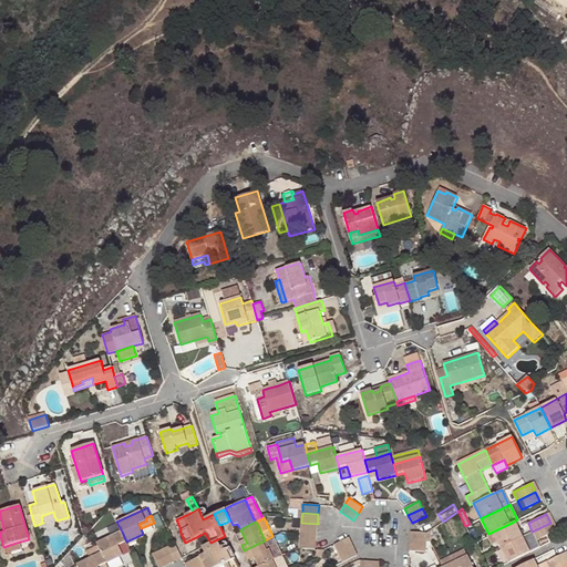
[(522,537),(514,522),(509,524),(493,532),(501,547),(522,537)]
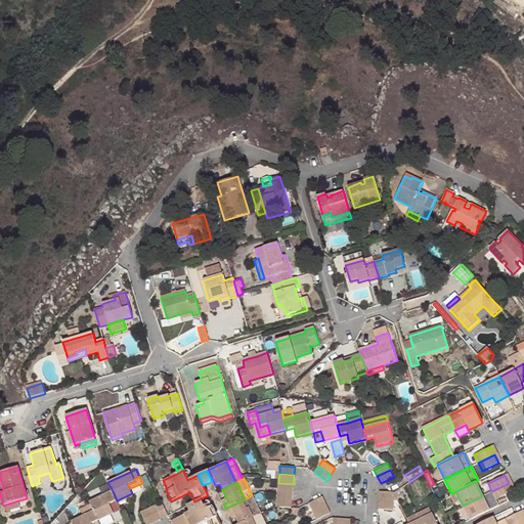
[(277,490),(293,491),(294,484),(278,483),(277,490)]
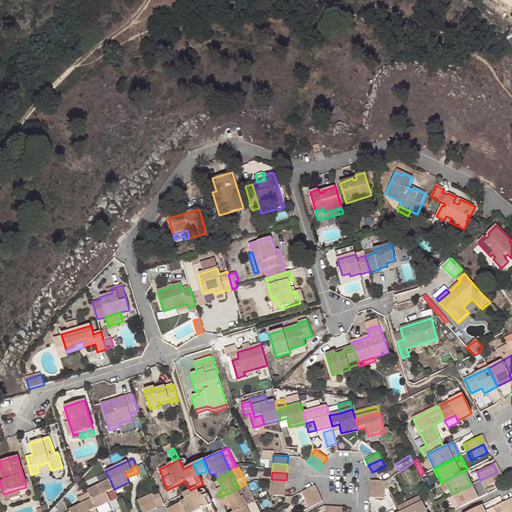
[(501,480),(497,472),(480,480),(484,488),(494,483),(501,480)]
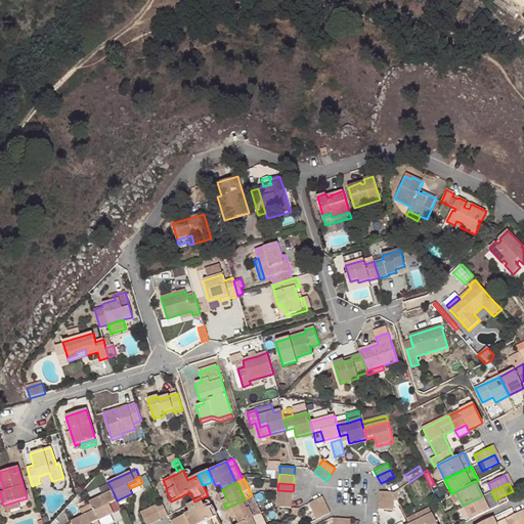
[(141,484),(133,488),(136,494),(144,490),(141,484)]
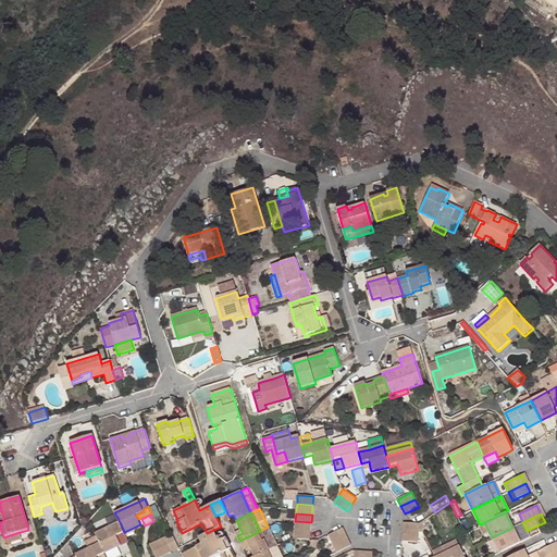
[(468,530),(461,515),(457,517),(465,532),(468,530)]
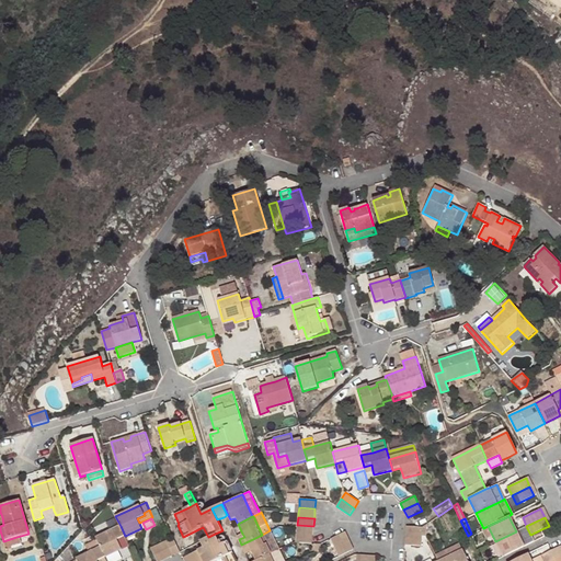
[(313,526),(297,525),(297,527),(297,534),(312,535),(313,526)]
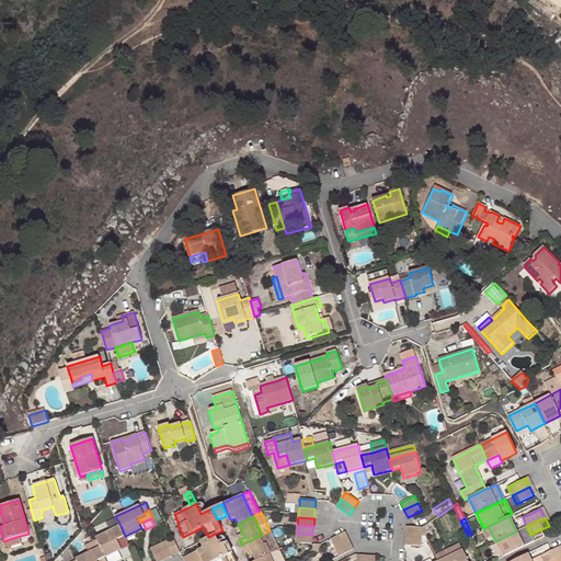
[(121,526),(96,538),(101,547),(105,558),(123,549),(118,540),(125,536),(121,526)]
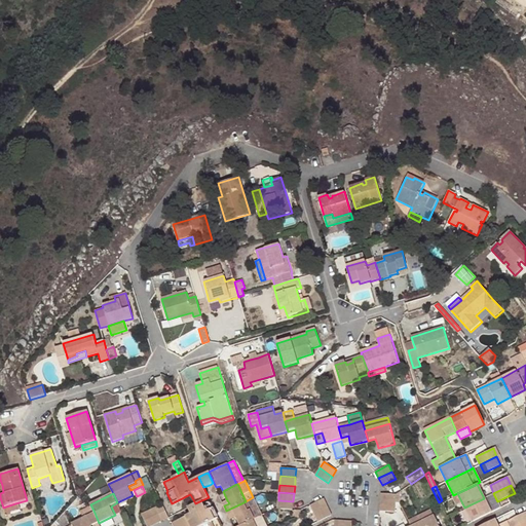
[(397,494),(385,493),(381,493),(380,501),(396,502),(397,494)]
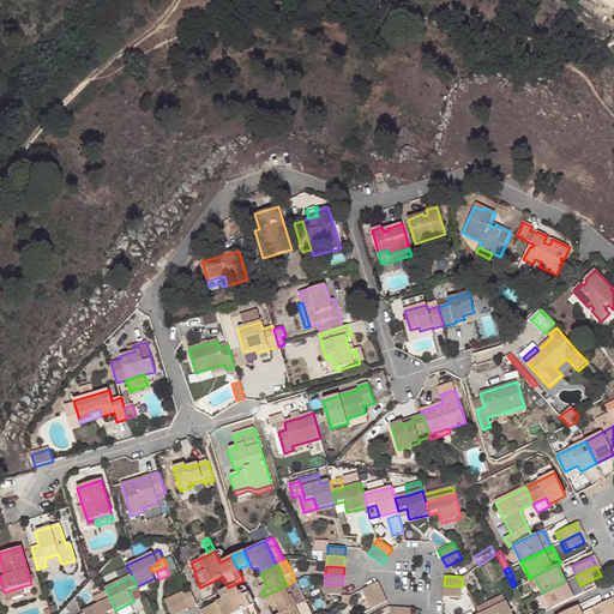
[(584,593),(581,585),(576,576),(565,582),(573,599),(584,593)]
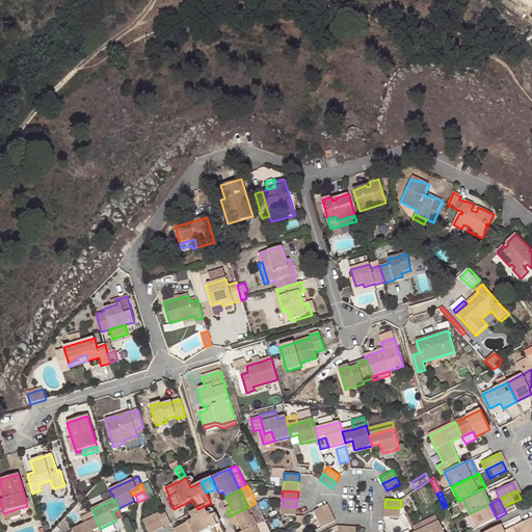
[(260,512),(256,503),(248,507),(253,515),(260,512)]
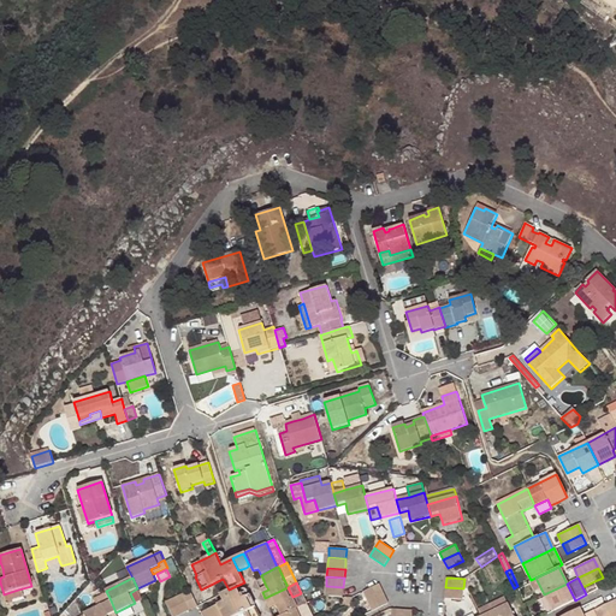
[(383,592),(379,584),(363,591),(368,599),(383,592)]
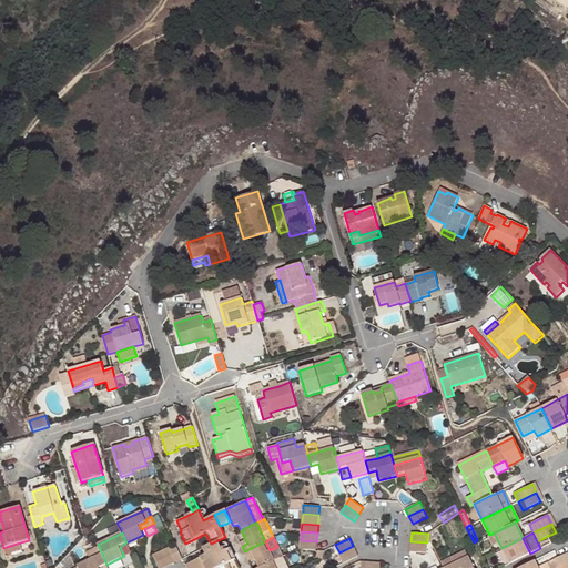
[(530,554),(523,538),(501,548),(509,564),(530,554)]
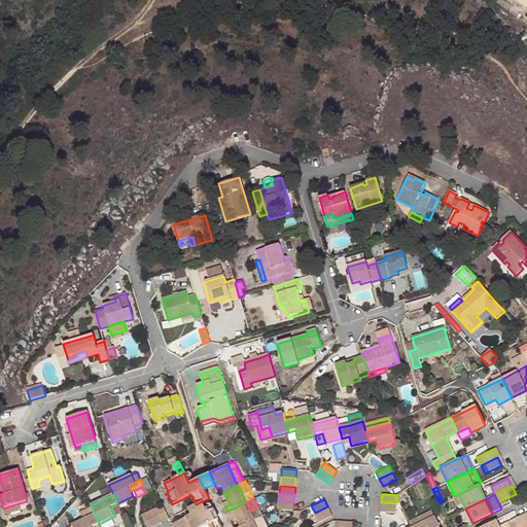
[(293,502),(279,501),(278,508),(293,510),(293,502)]
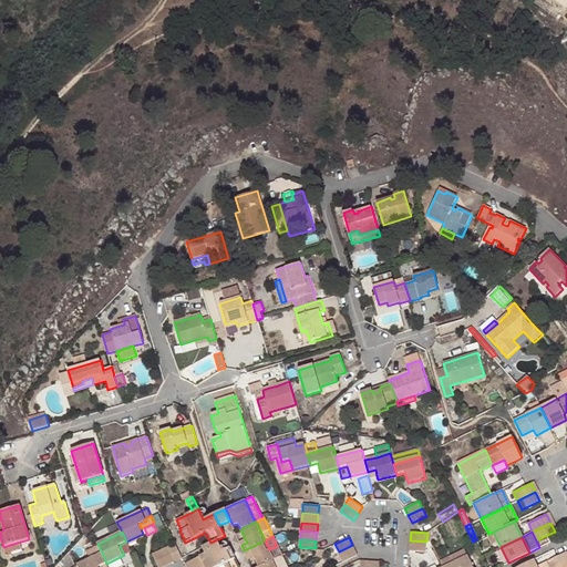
[(205,550),(216,545),(218,544),(217,540),(215,542),(203,547),(205,550)]
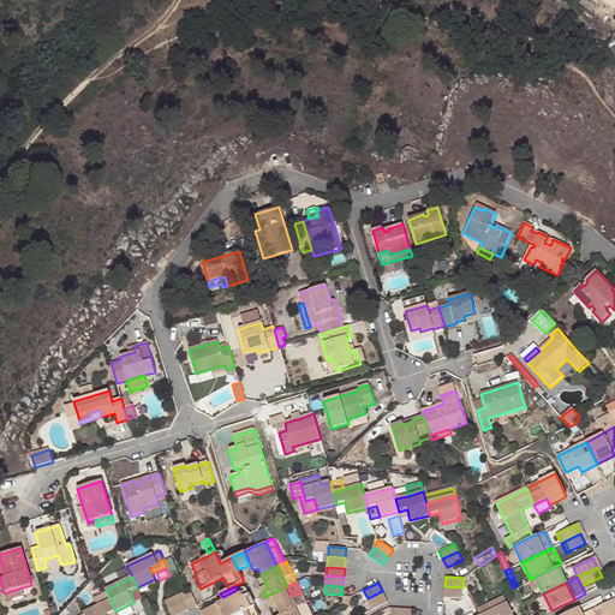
[(287,586),(264,597),(268,604),(274,602),(276,605),(281,614),(296,608),(297,607),(296,603),(292,596),(287,586)]
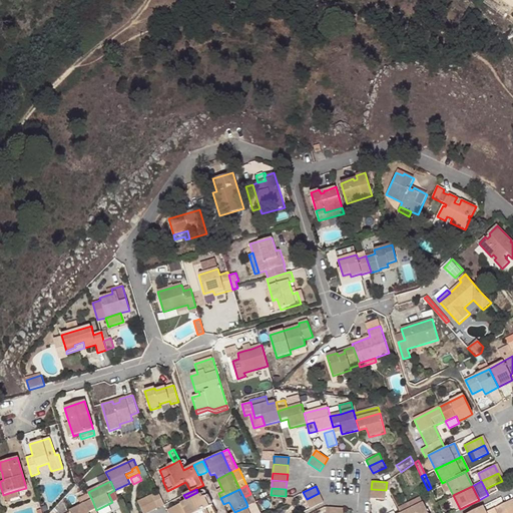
[(386,490),(371,489),(371,496),(385,497),(386,490)]
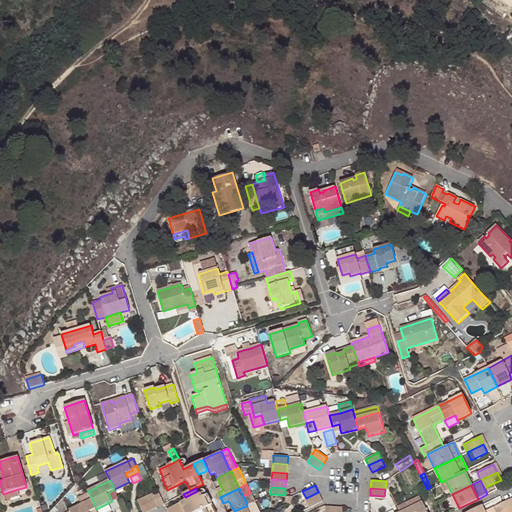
[(15,490),(3,494),(4,499),(7,498),(9,497),(17,495),(15,490)]
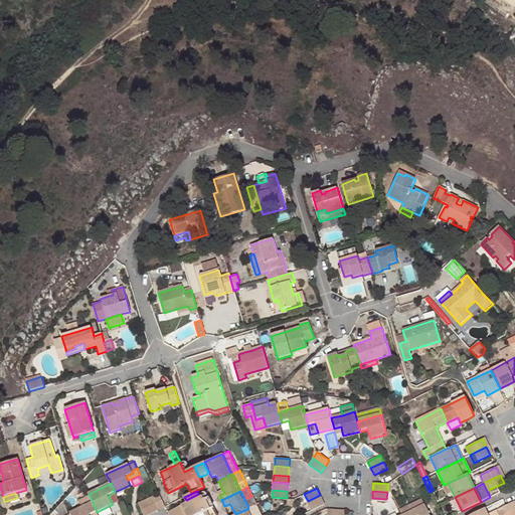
[(152,497),(159,510),(165,507),(159,493),(152,497)]
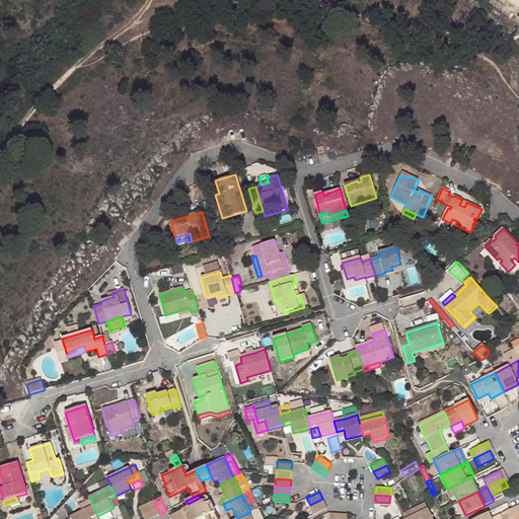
[(202,506),(198,499),(188,504),(189,506),(183,509),(187,516),(180,518),(199,518),(206,516),(207,518),(219,518),(211,501),(202,506)]
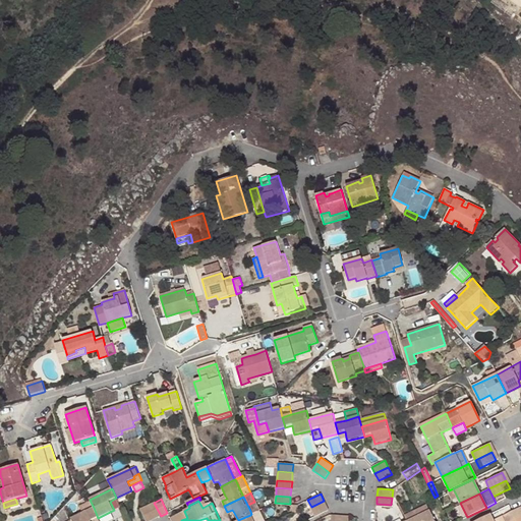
[(314,516),(328,510),(324,501),(311,507),(314,516)]
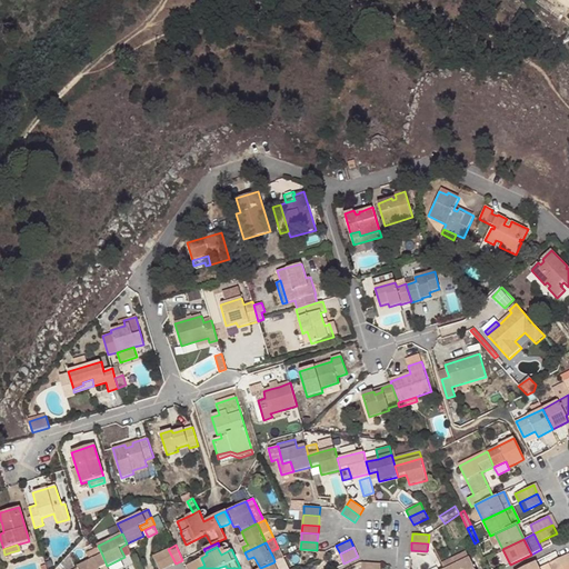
[(161,552),(168,567),(176,563),(168,549),(161,552)]
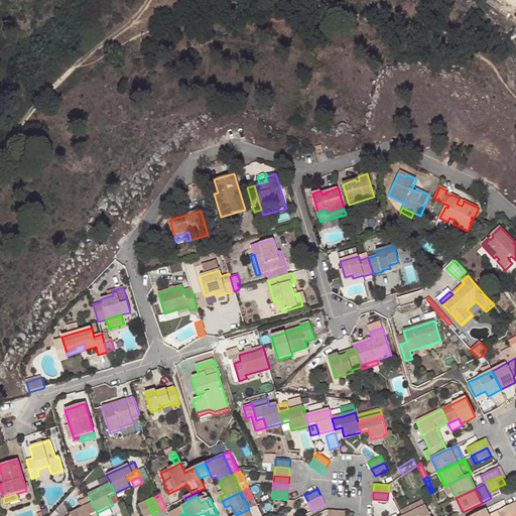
[(401,511),(403,515),(404,515),(425,506),(422,500),(401,511)]
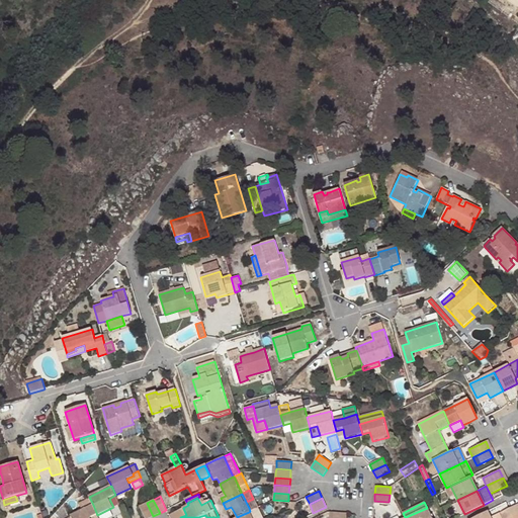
[(139,506),(145,517),(149,517),(153,516),(147,503),(139,506)]
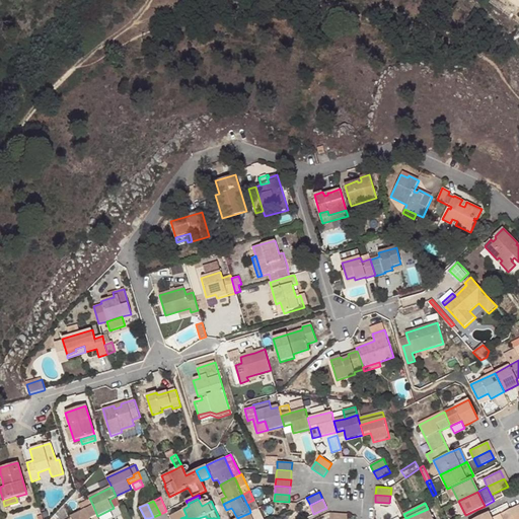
[(90,518),(91,518),(97,516),(93,506),(71,517),(72,518),(90,518)]
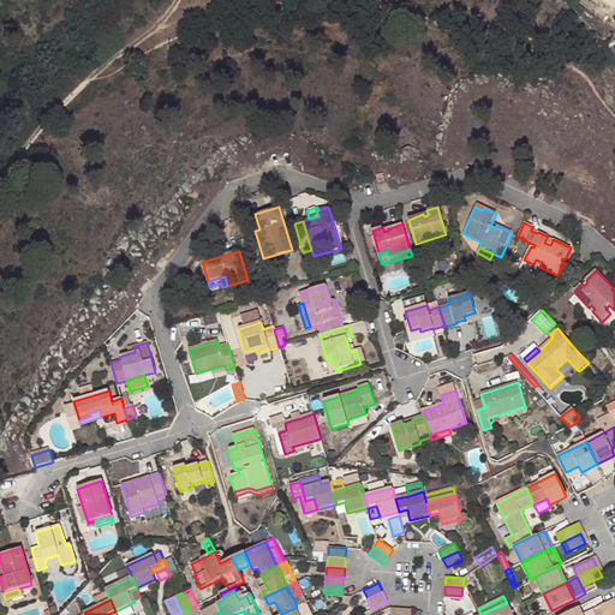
[(592,609),(595,614),(602,614),(614,608),(614,603),(613,599),(604,603),(592,609)]
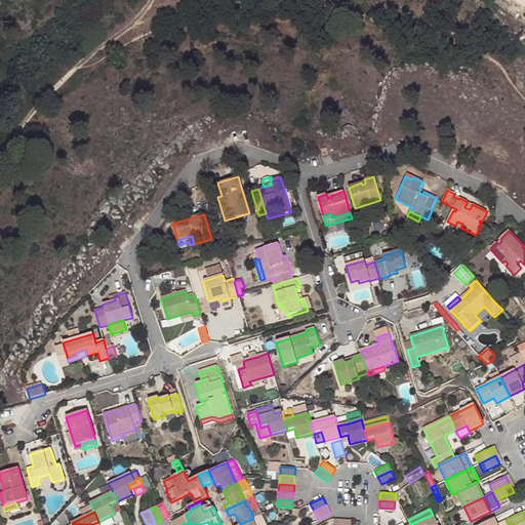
[(443,524),(437,513),(433,515),(411,524),(443,524)]
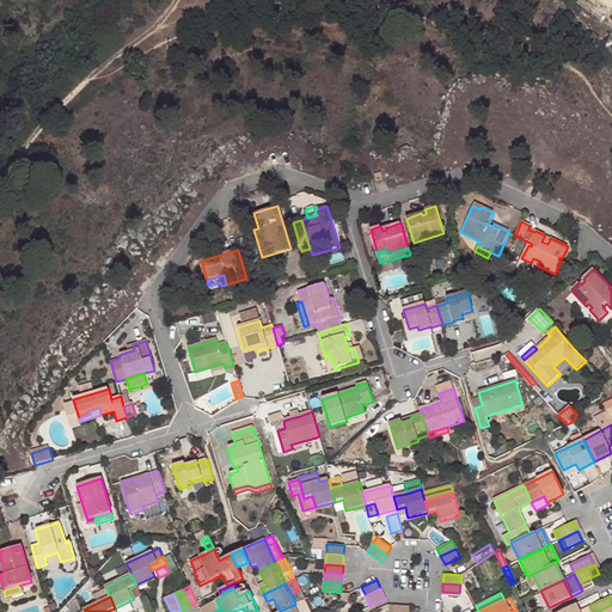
[(216,600),(201,609),(202,611),(213,611),(220,609),(216,600)]
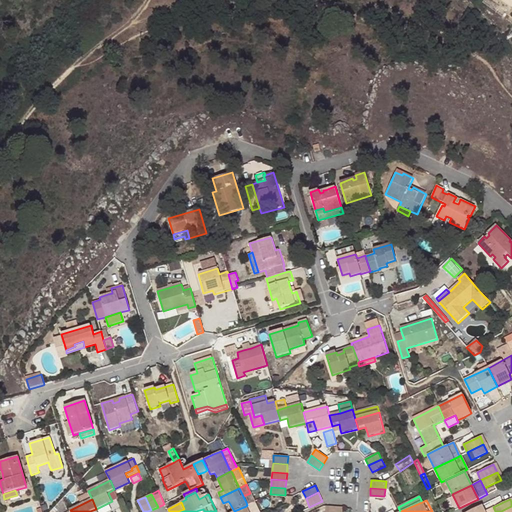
[(258,511),(254,502),(247,505),(246,506),(248,511),(258,511)]
